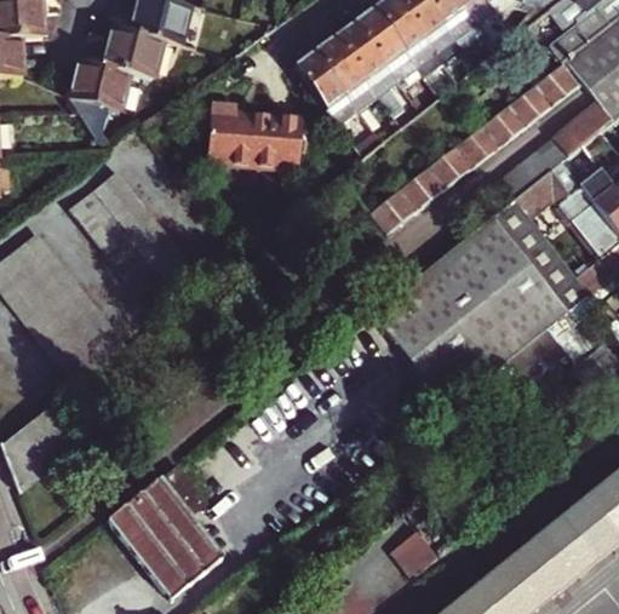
[(0,42),(12,42),(36,41),(34,0),(0,0),(0,42)]
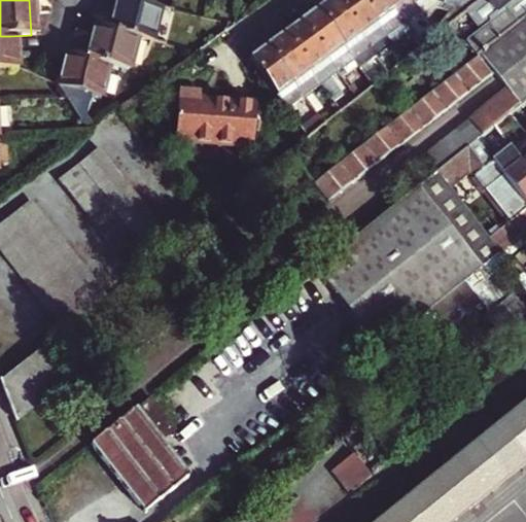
[(134,34),(150,38),(159,6),(145,3),(132,0),(113,0),(107,27),(134,34)]
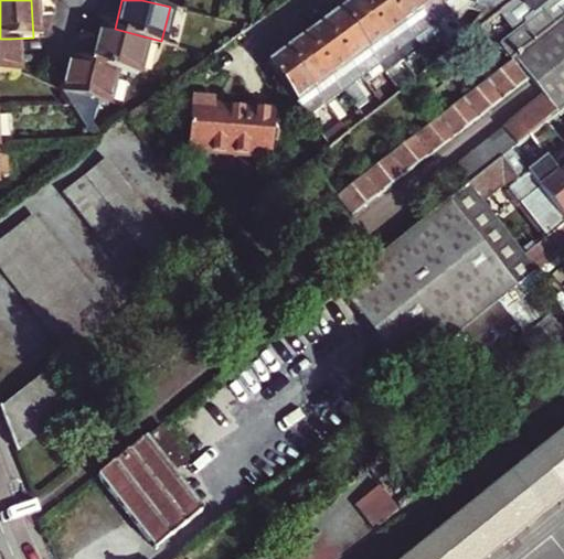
[(396,56),(402,52),(364,0),(351,0),(342,7),(380,60),(382,62),(394,53),(396,56)]
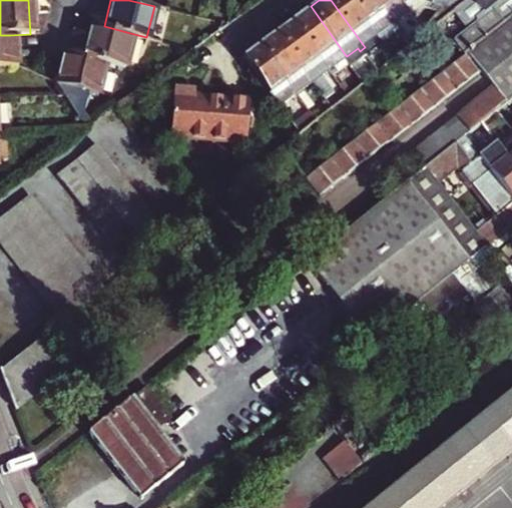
[(367,40),(379,31),(355,0),(331,0),(365,47),(370,43),(367,40)]
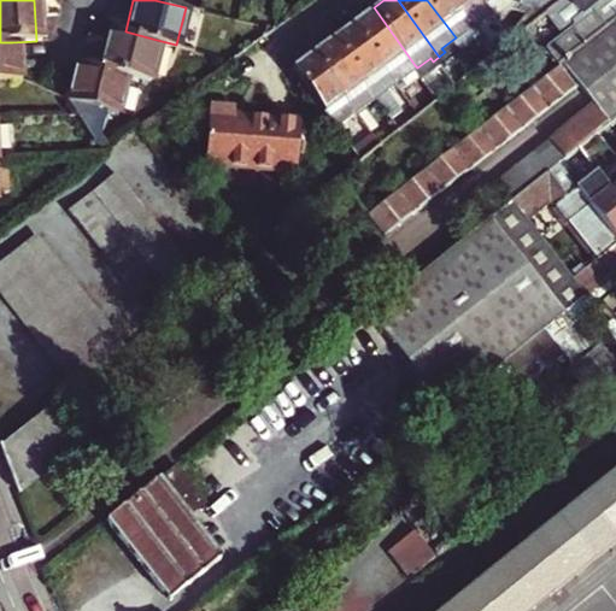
[(473,31),(477,27),(458,0),(427,0),(456,37),(469,27),(473,31)]
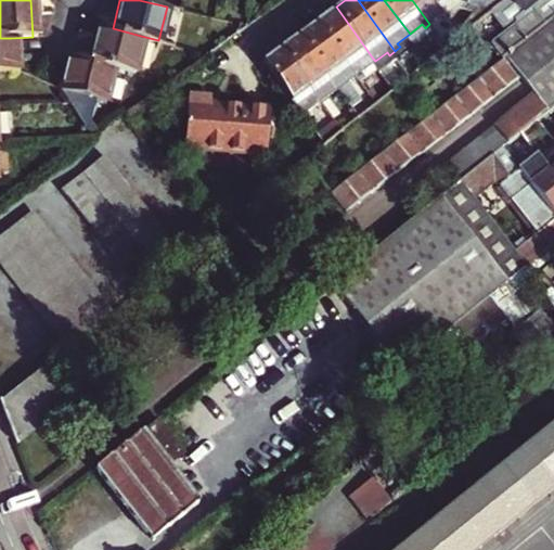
[(445,7),(440,0),(412,0),(429,24),(435,20),(433,16),(445,7)]
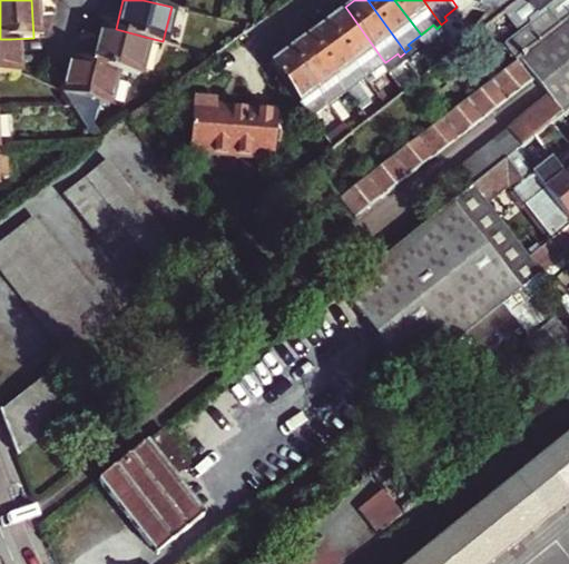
[(478,1),(483,2),(483,0),(452,0),(457,7),(463,16),(473,7),(478,1)]
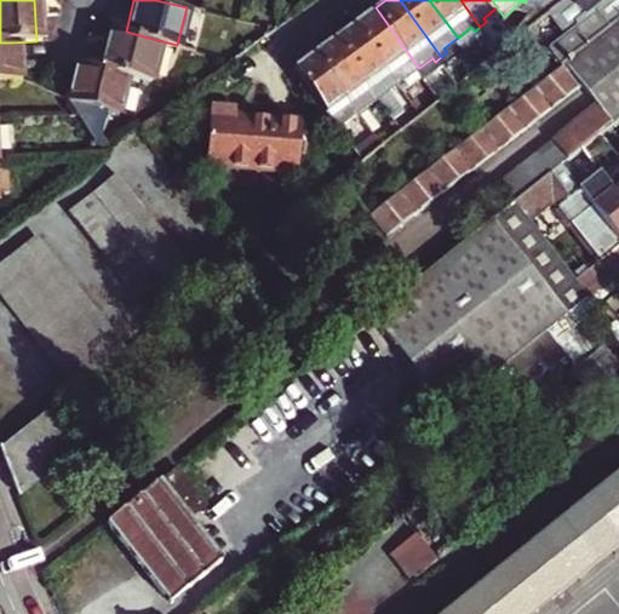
[(548,12),(563,0),(545,0),(543,6),(548,12)]
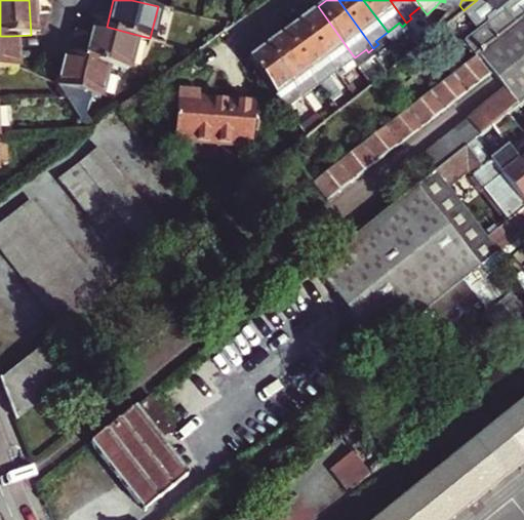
[(475,54),(523,15),(523,0),(489,0),(496,9),(489,15),(491,22),(466,41),(474,53),(475,54)]
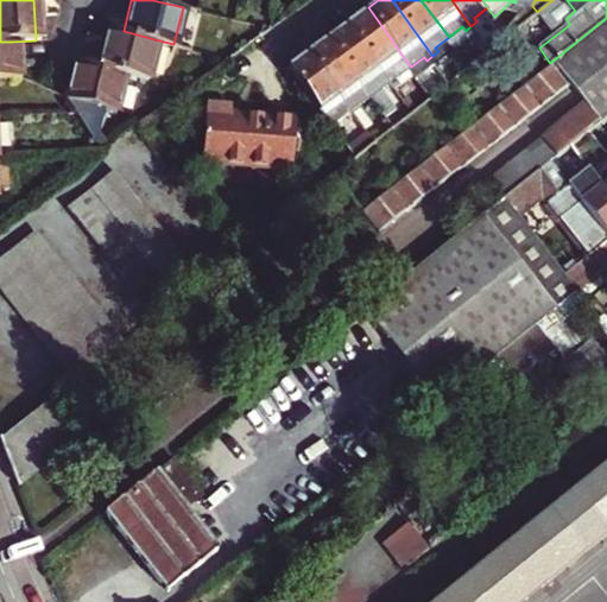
[(397,73),(409,64),(368,7),(349,21),(396,84),(402,80),(397,73)]
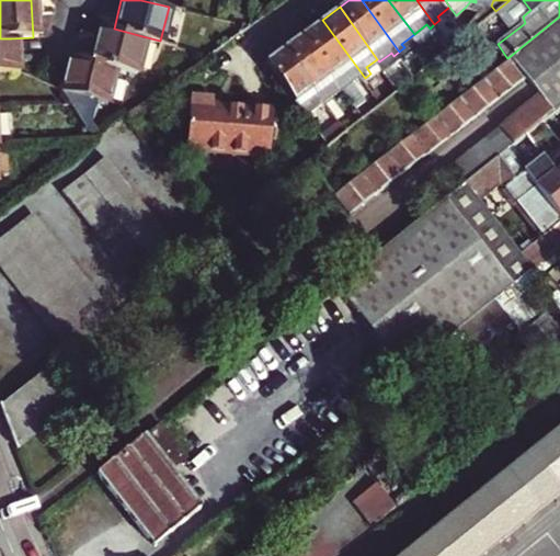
[(471,23),(467,18),(471,14),(466,7),(456,15),(461,23),(466,27),(471,23)]
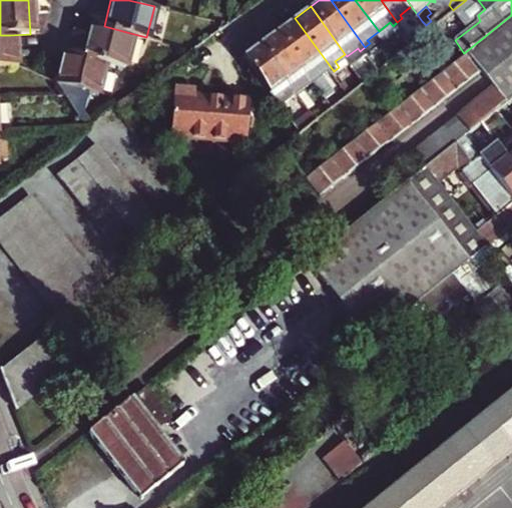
[(511,15),(464,53),(463,52),(355,139),(352,135),(303,175),(320,197),(413,123),(482,68),(494,83),(507,99),(511,95),(511,15)]
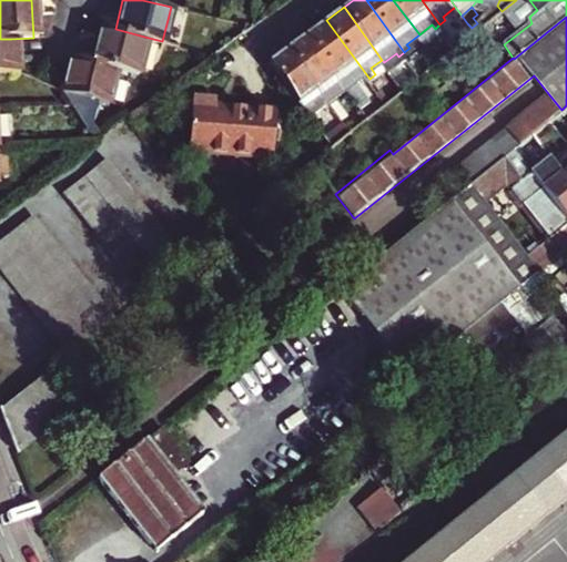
[(472,28),(475,32),(486,23),(482,19),(477,23),(472,28)]
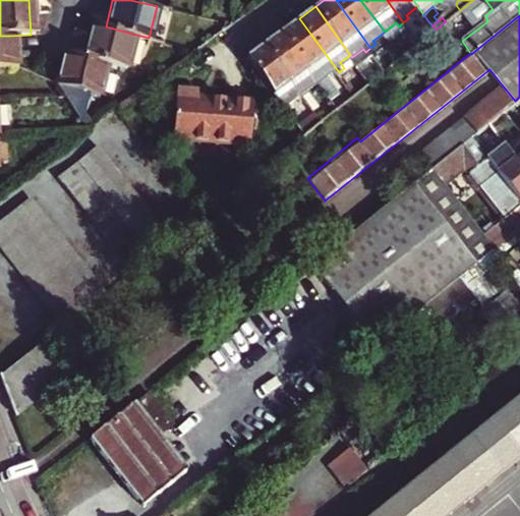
[(334,77),(339,72),(299,18),(282,31),(318,79),(330,96),(331,97),(341,89),(334,77)]
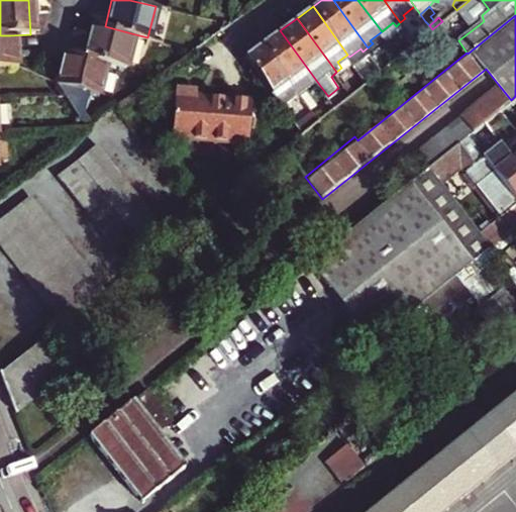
[(415,42),(426,34),(432,29),(429,25),(425,21),(419,25),(421,28),(411,36),(415,42)]
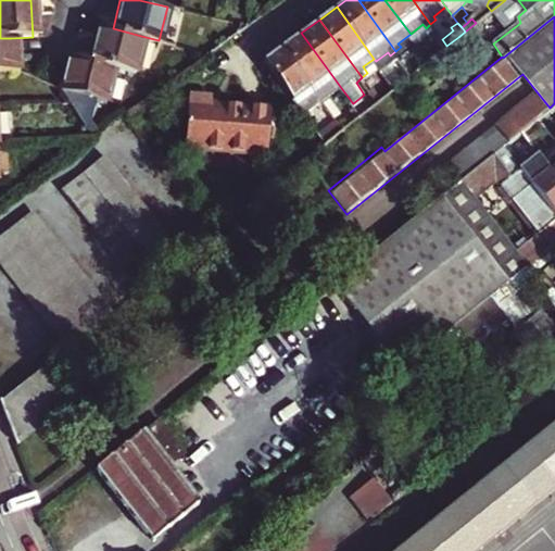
[(458,37),(464,42),(480,29),(476,23),(465,32),(458,37)]
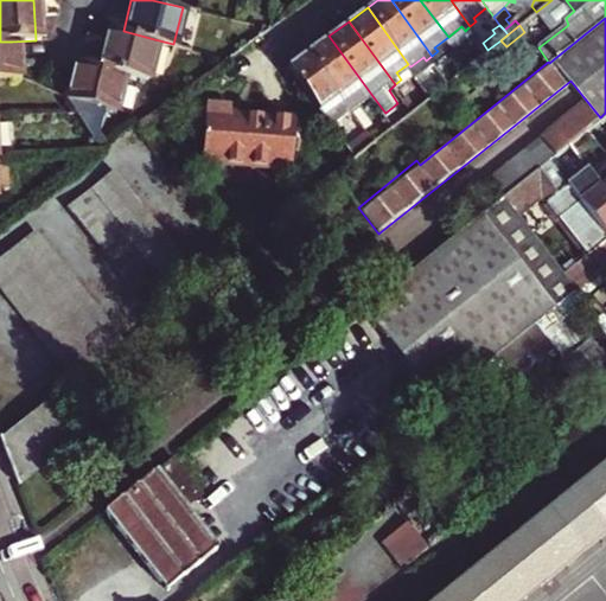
[(121,72),(145,78),(154,39),(123,31),(106,26),(95,65),(121,72)]
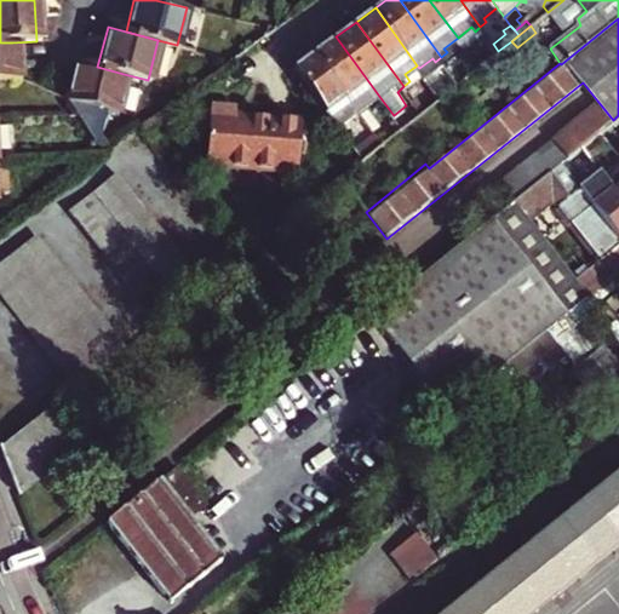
[(365,104),(378,95),(336,36),(315,51),(364,118),(371,112),(365,104)]
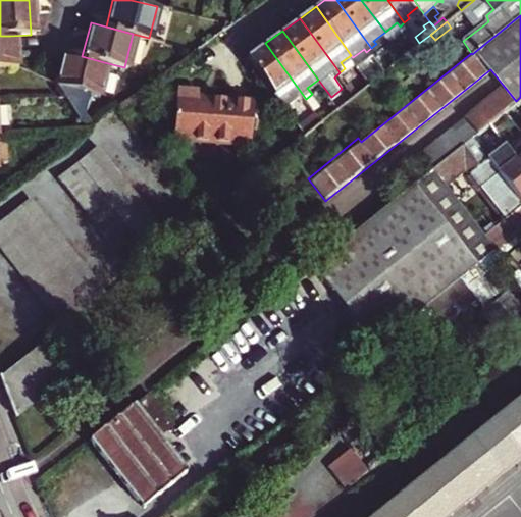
[(397,48),(403,56),(419,43),(415,37),(413,35),(397,48)]
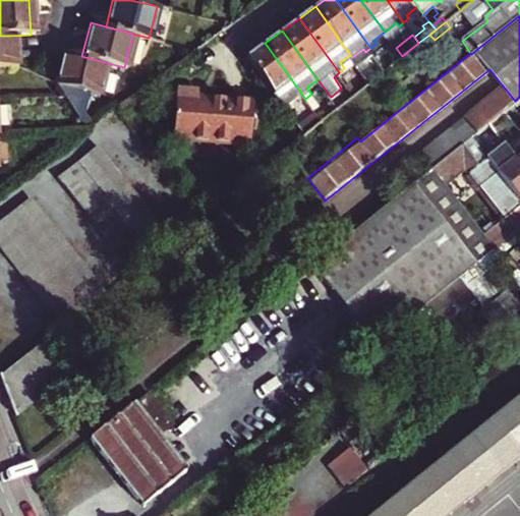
[(0,67),(1,67),(12,67),(10,36),(0,36),(0,67)]
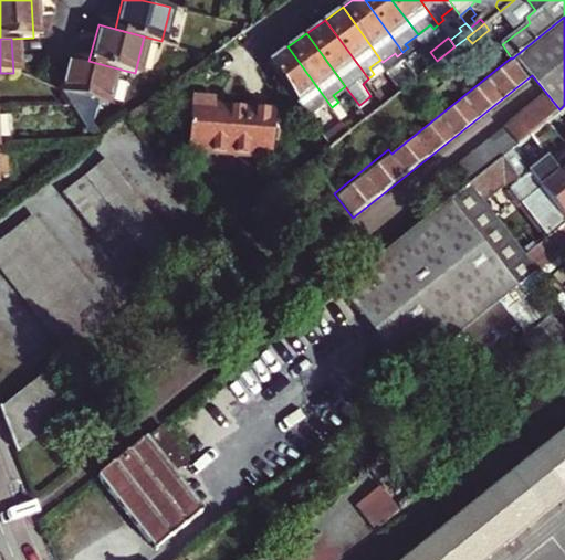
[(314,120),(332,107),(288,46),(270,60),(314,120)]
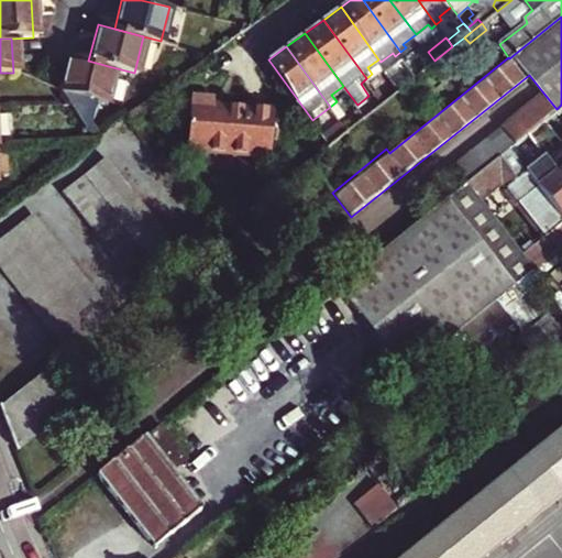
[(410,65),(417,74),(434,61),(428,52),(410,65)]
